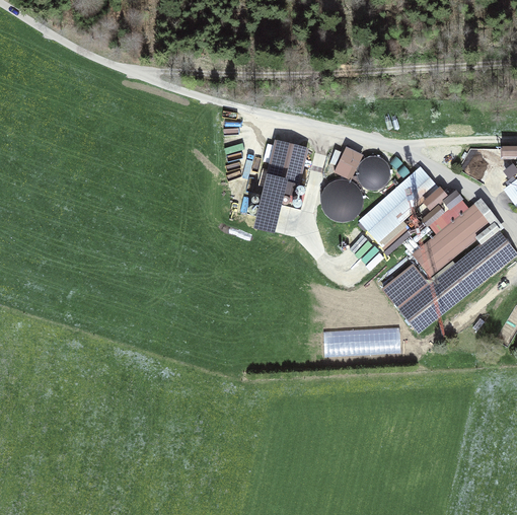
[(268,173),(294,180),(303,146),(276,140),(268,173)]
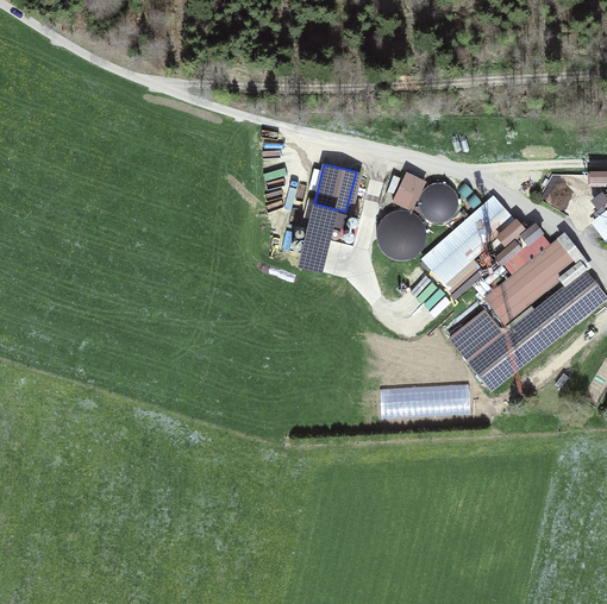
[(419,184),(401,176),(390,197),(410,206),(419,184)]
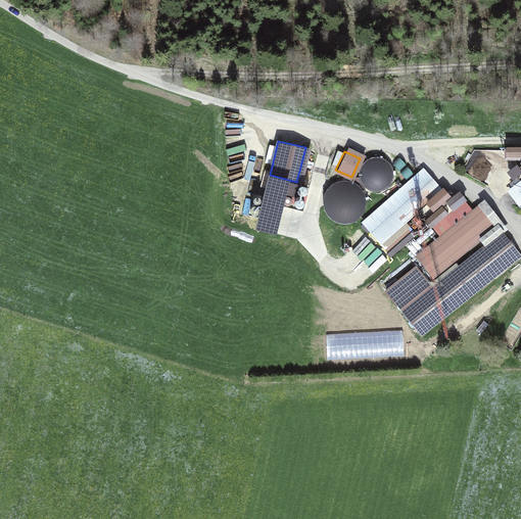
[(358,169),(359,176),(361,181),(366,184),(371,187),(377,187),(383,185),(388,180),(391,173),(391,166),(388,158),(382,154),(375,152),(368,153),(363,156),(359,162),(358,169)]
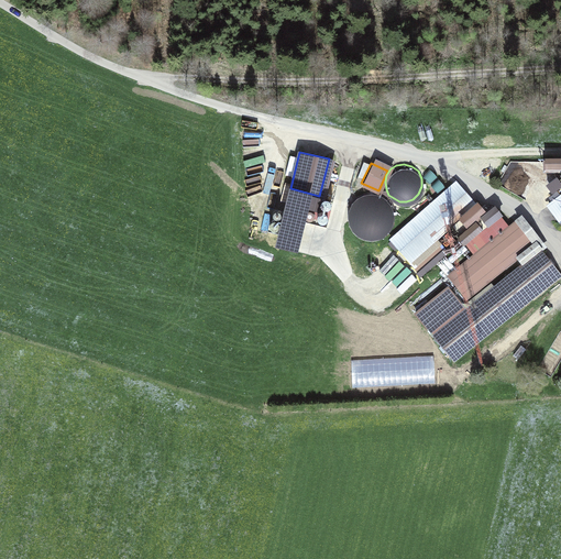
[(550,192),(560,184),(556,176),(545,185),(550,192)]
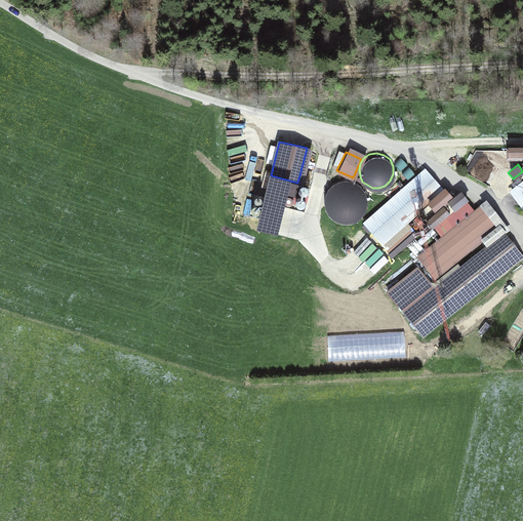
[(405,218),(441,188),(424,168),(364,222),(391,252),(415,231),(405,218)]
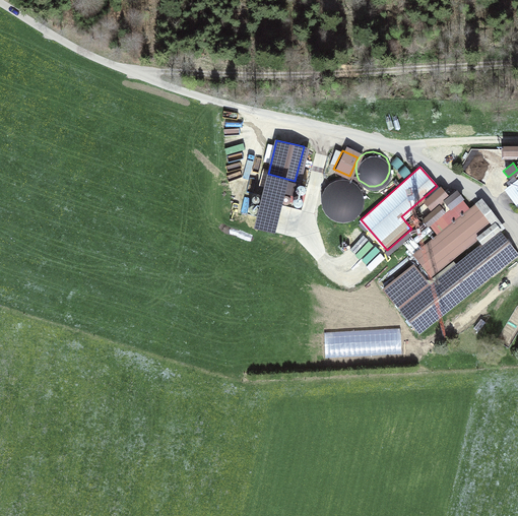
[(517,175),(505,185),(517,202),(517,175)]
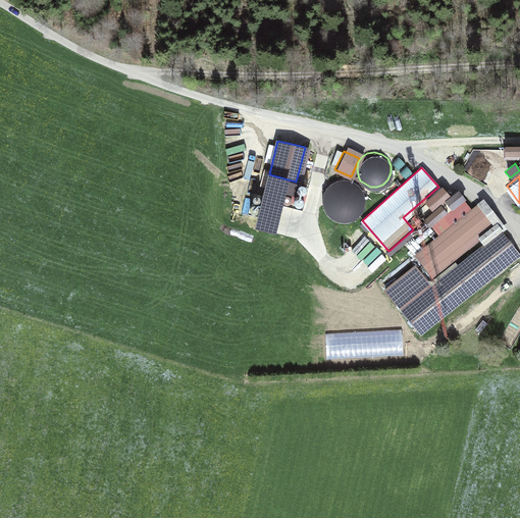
[(347,192),(348,184),(328,179),(320,212),(357,221),(363,196),(347,192)]
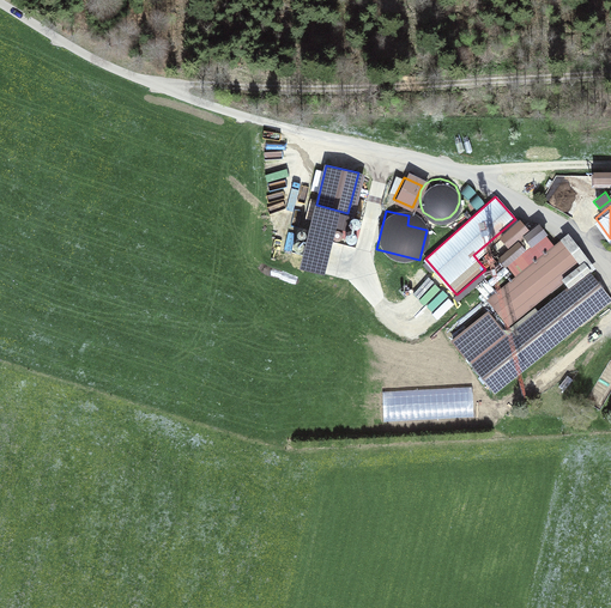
[(544,231),(534,220),(524,229),(525,230),(515,238),(516,239),(500,253),(516,273),(485,298),(504,321),(562,275),(568,283),(510,329),(501,328),(465,358),(491,390),(610,295),(574,250),(580,247),(568,232),(551,245),(540,232),(544,231)]
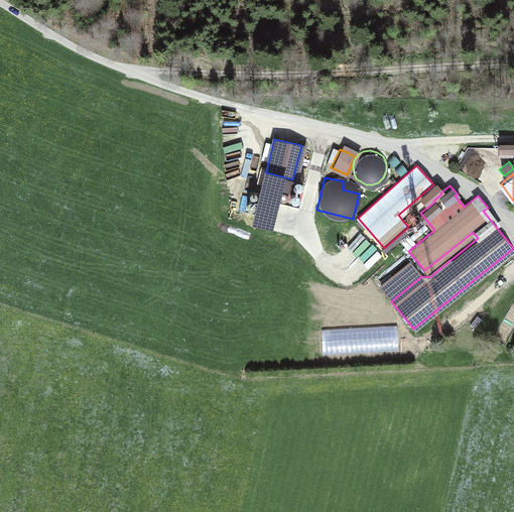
[(433,201),(441,194),(440,193),(435,185),(413,205),(420,212),(433,201)]
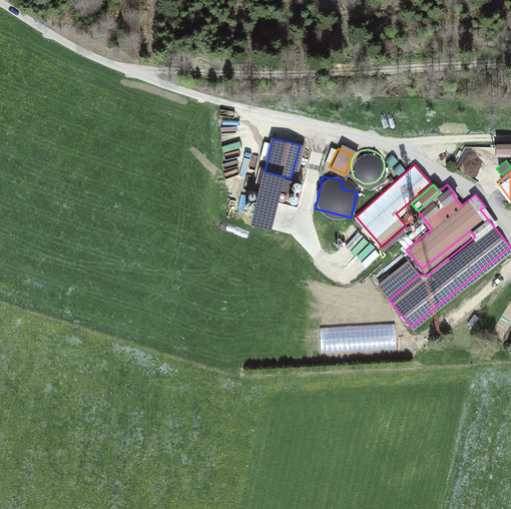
[(277,197),(280,198),(283,196),(284,194),(284,191),(282,189),(279,189),(276,191),(276,194),(277,197)]
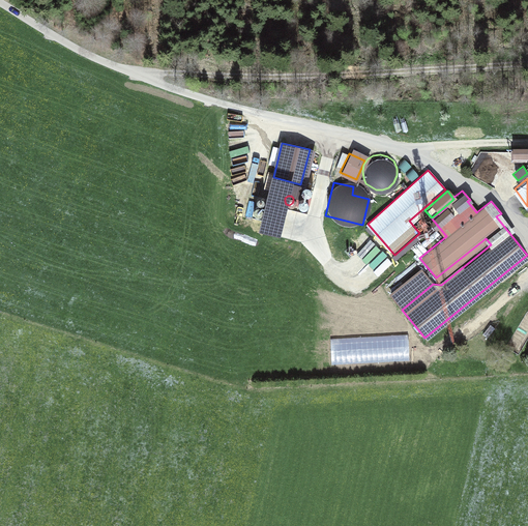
[(433,284),(420,268),(389,293),(402,310),(433,284)]
